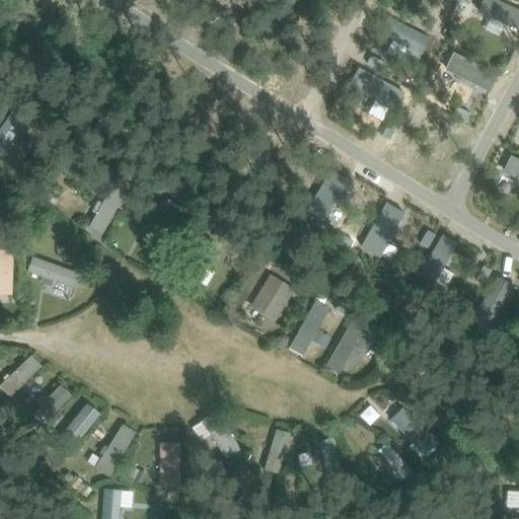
[(0,123),(0,156),(8,161),(29,121),(7,109),(0,123)]
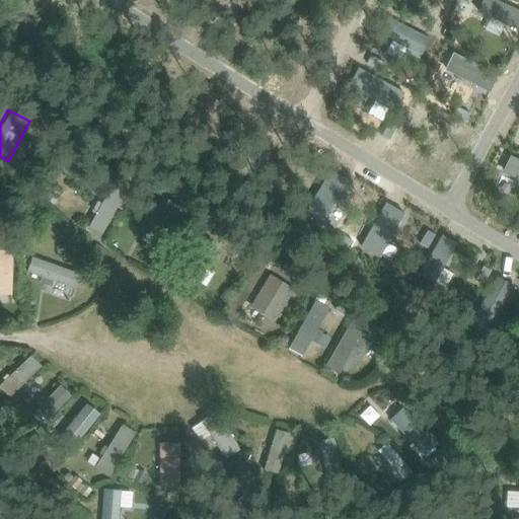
[(144,228),(168,243),(187,213),(161,198),(144,228)]
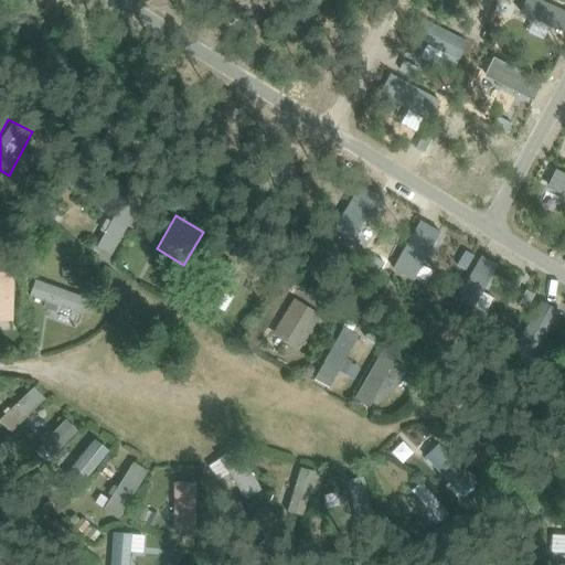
[(0,221),(0,233),(3,236),(10,227),(0,221)]
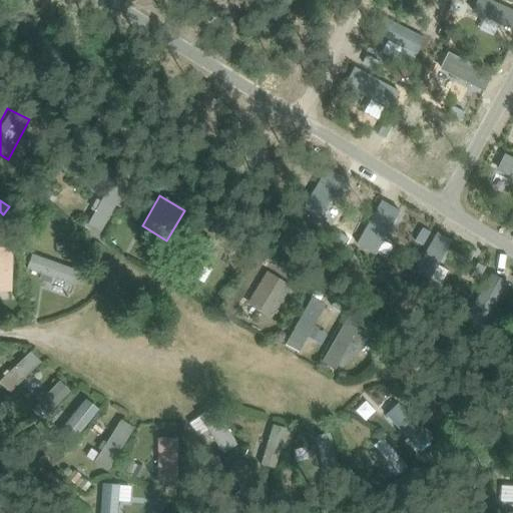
[(93,202),(87,226),(103,230),(109,206),(93,202)]
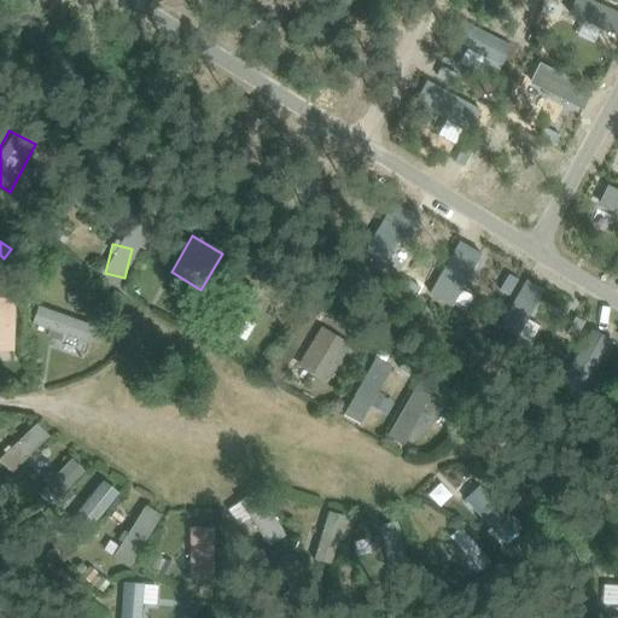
[(13,295),(0,295),(0,349),(16,350),(13,295)]
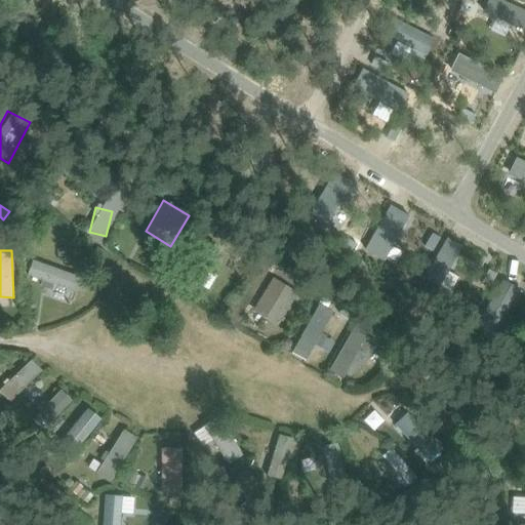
[(49,281),(54,266),(32,258),(28,274),(49,281)]
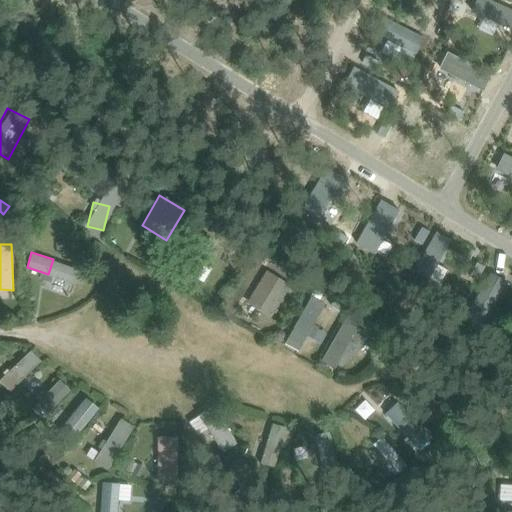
[(289,285),(266,269),(246,302),(269,317),(289,285)]
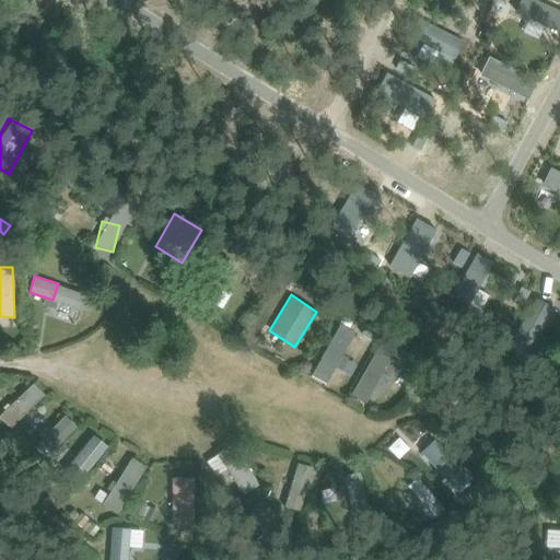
[(326,384),(354,330),(338,322),(310,375),(326,384)]
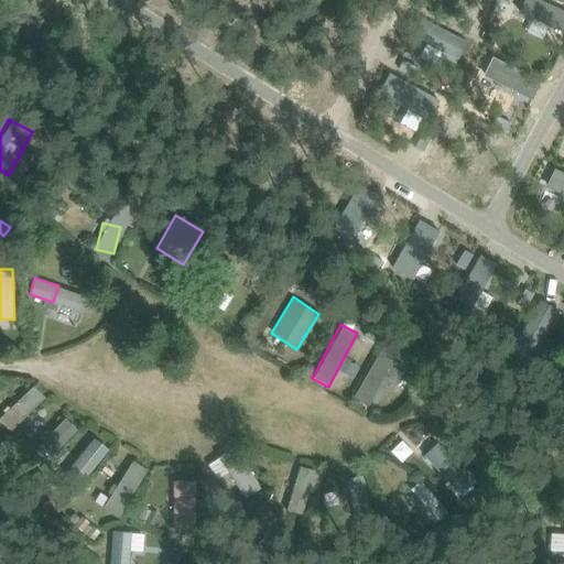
[(354,398),(366,405),(390,366),(377,358),(354,398)]
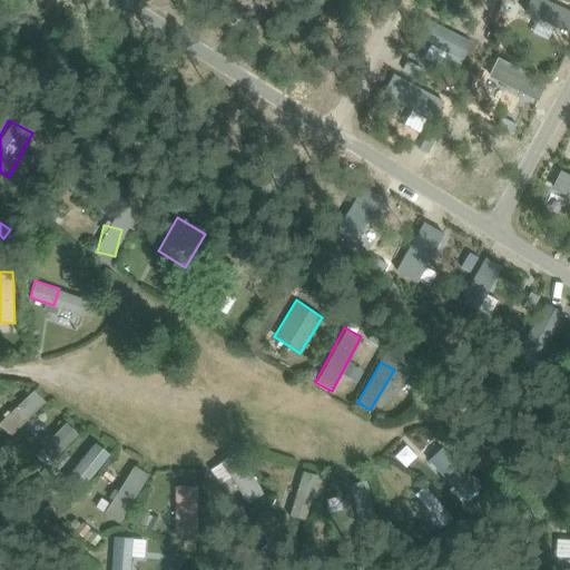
[(31,387),(0,420),(0,425),(12,438),(47,401),(31,387)]
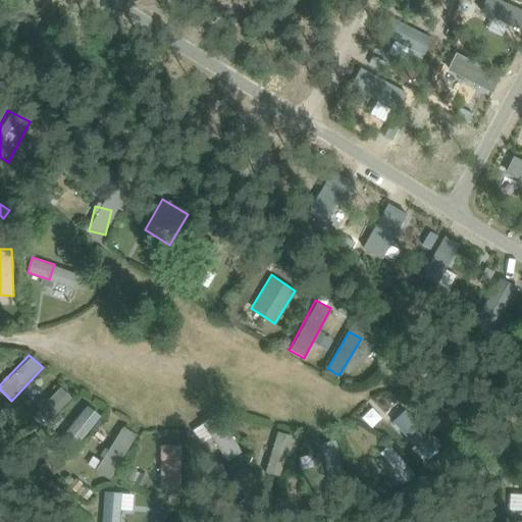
[(39,430),(75,449),(95,411),(70,399),(67,404),(56,398),(39,430)]
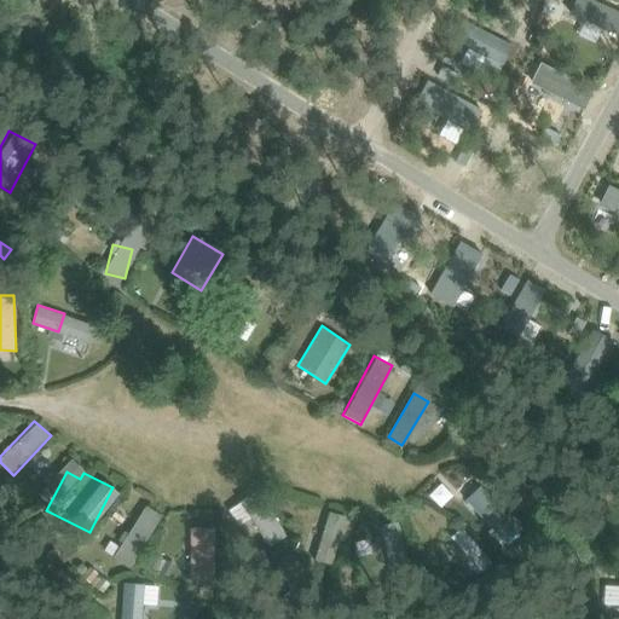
[(136,565),(158,512),(139,503),(116,556),(136,565)]
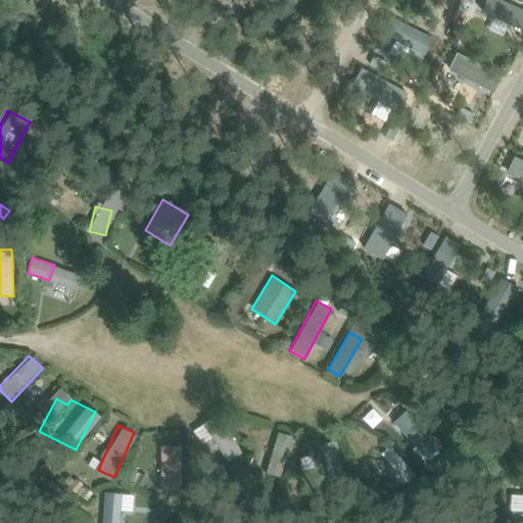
[(337,439),(316,446),(329,488),(350,482),(337,439)]
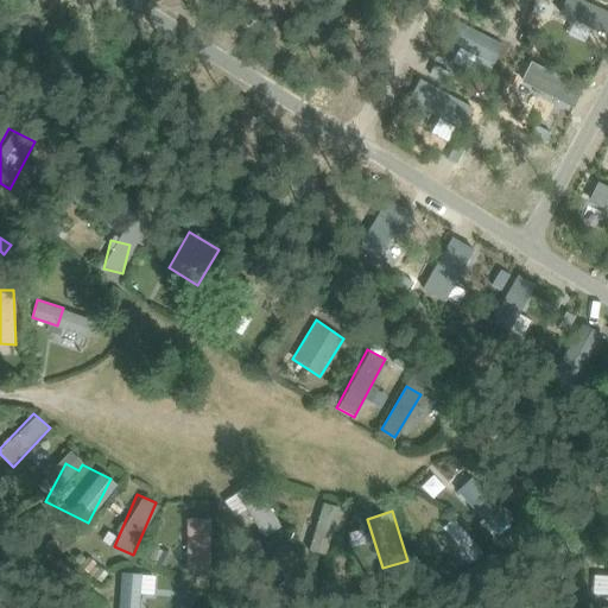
[(183,517),(183,555),(208,555),(207,517),(183,517)]
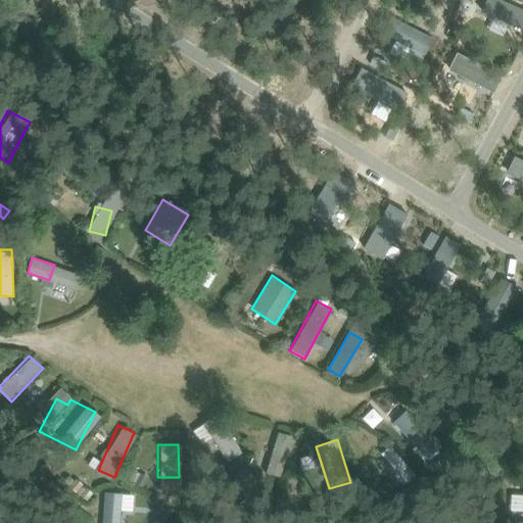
[(391,444),(380,455),(408,482),(418,471),(391,444)]
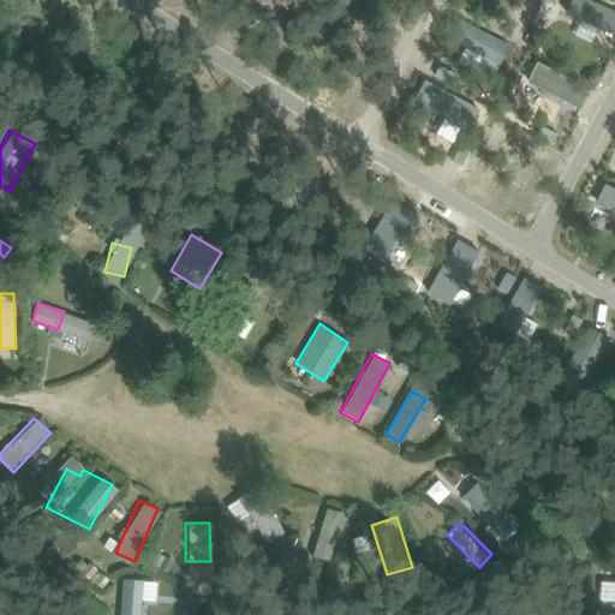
[(517,543),(509,549),(517,556),(524,550),(517,543)]
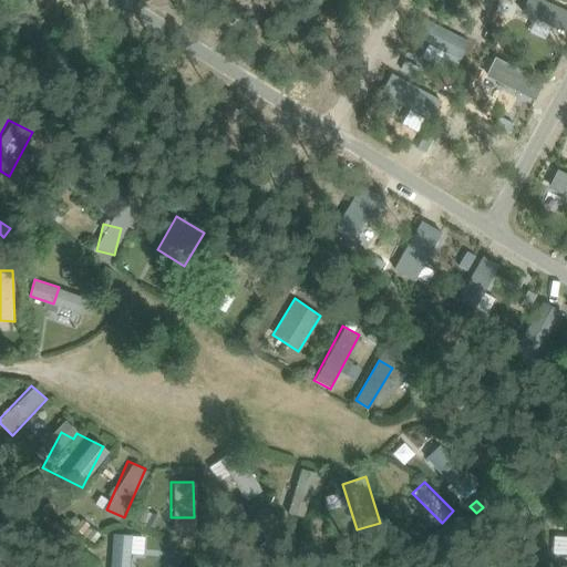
[(140,509),(135,519),(154,529),(158,519),(140,509)]
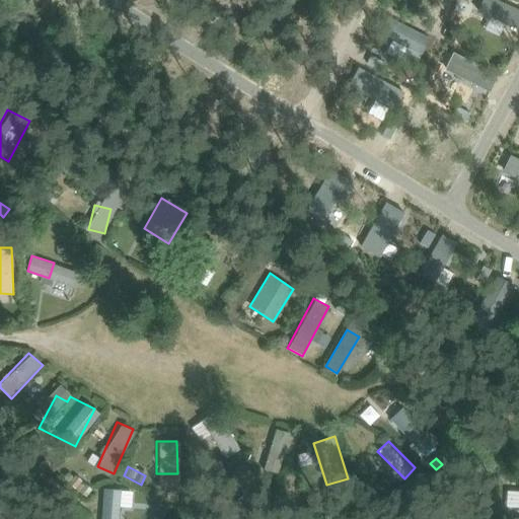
[(74,477),(68,486),(85,498),(90,491),(74,477)]
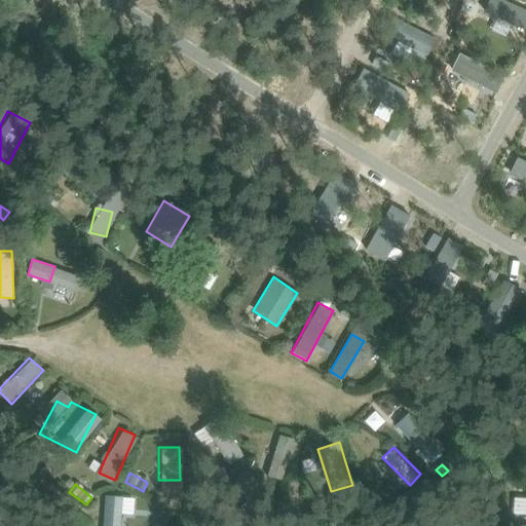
[(120,525),(120,515),(136,514),(136,495),(101,496),(101,525),(120,525)]
